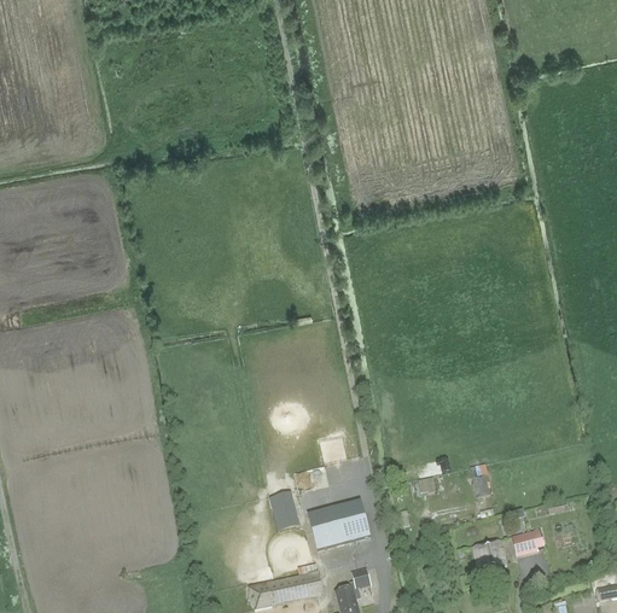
[(484,462),(470,465),(475,495),(490,492),(484,462)]
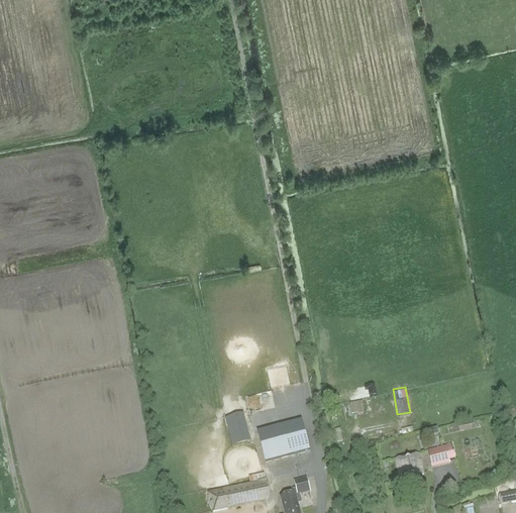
[(348,399),(349,411),(363,409),(362,397),(348,399)]
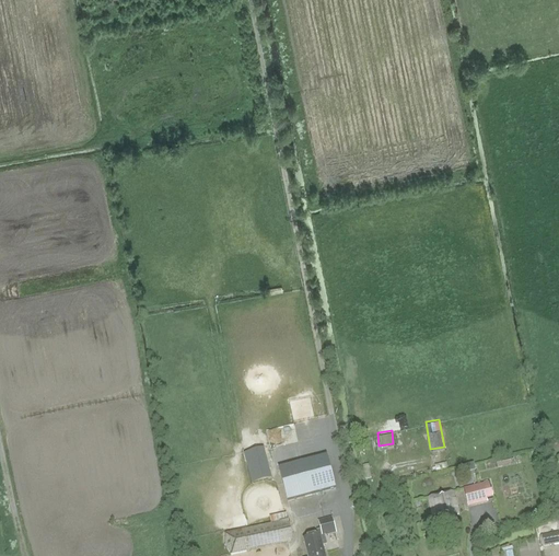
[(278,465),(287,497),(334,484),(325,452),(278,465)]
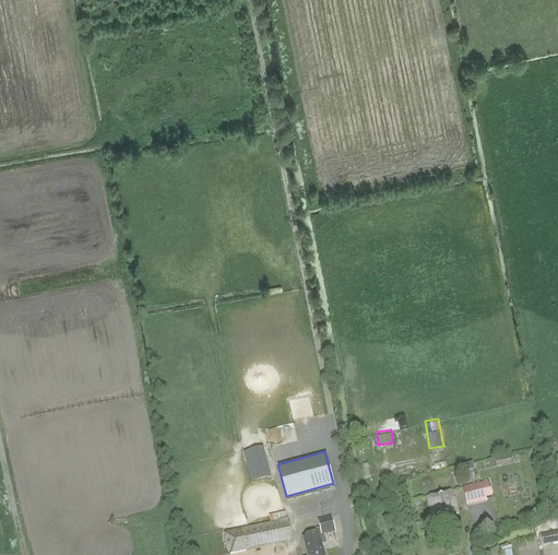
[(496,463),(509,460),(508,452),(494,455),(496,463)]
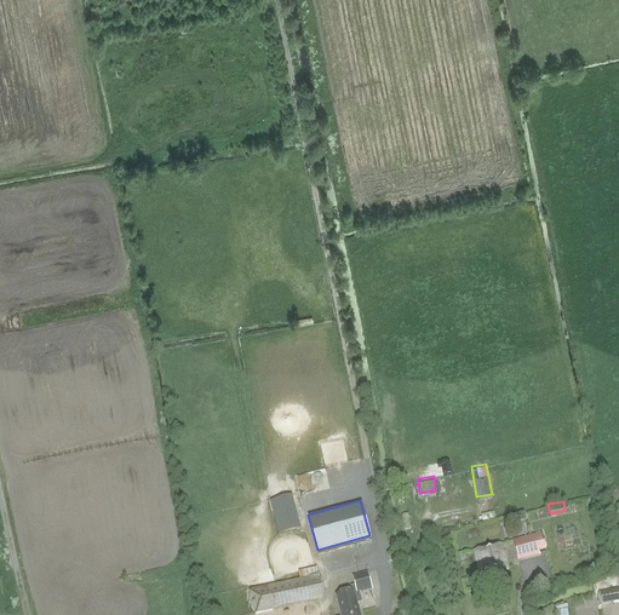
[(540,529),(513,536),(516,555),(538,550),(538,549),(545,546),(540,529)]
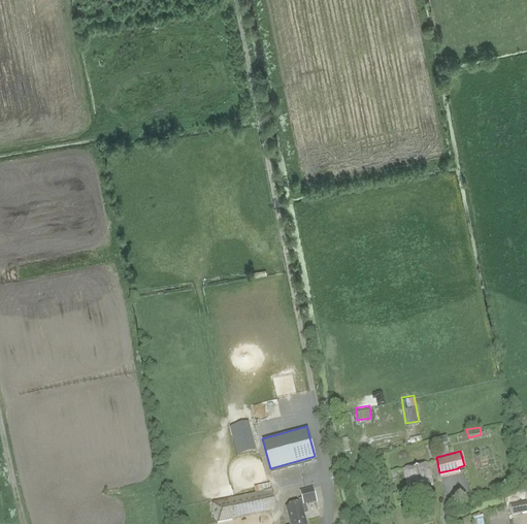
[(420,494),(431,492),(429,483),(431,482),(426,461),(403,466),(408,490),(419,488),(420,494)]
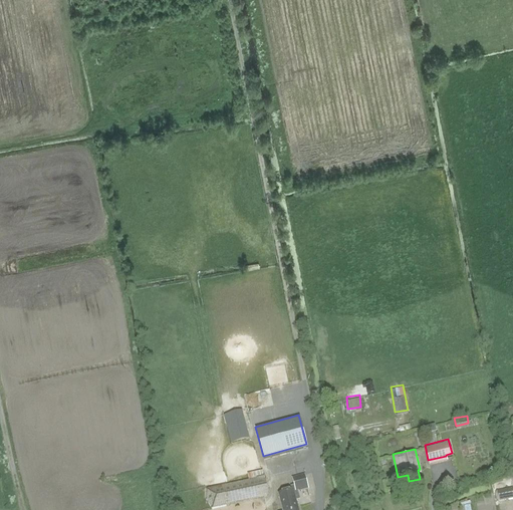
[(299,509),(295,496),(299,495),(297,488),(307,485),(303,471),(291,474),(293,482),(290,483),(291,487),(278,490),(283,508),(276,509),(299,509)]
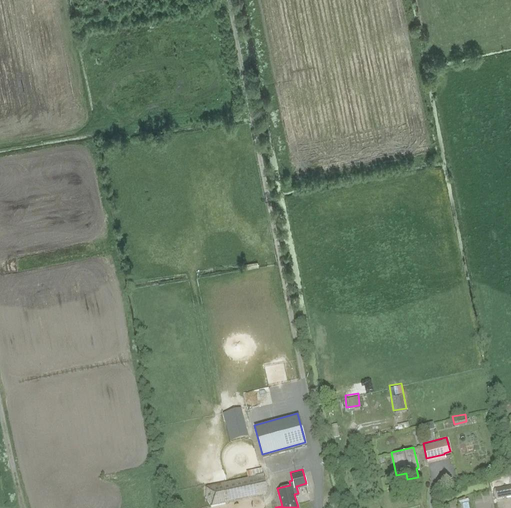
[(205,495),(210,504),(267,491),(263,471),(205,484),(205,495)]
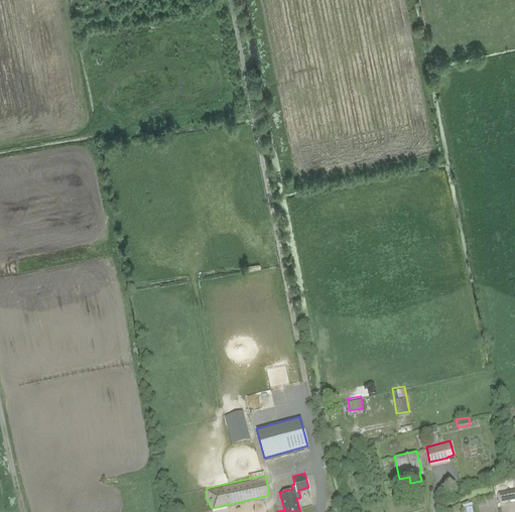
[(514,493),(514,487),(498,490),(500,500),(514,497),(514,493)]
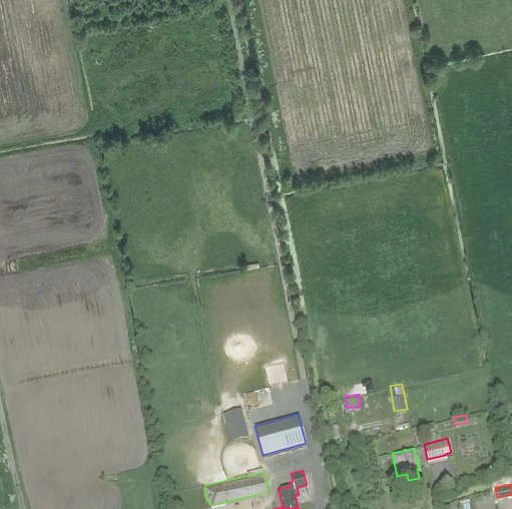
[(469,508),(469,498),(449,499),(449,508),(469,508)]
